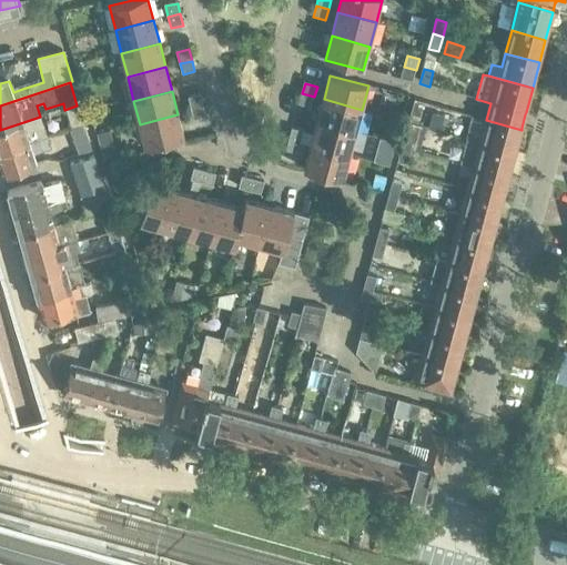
[(311,109),(314,97),(302,93),(299,106),(311,109)]
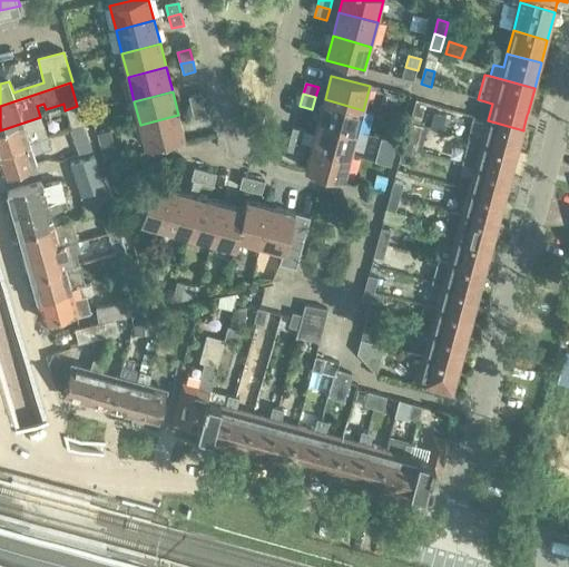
[(193,109),(204,107),(202,96),(189,99),(193,109)]
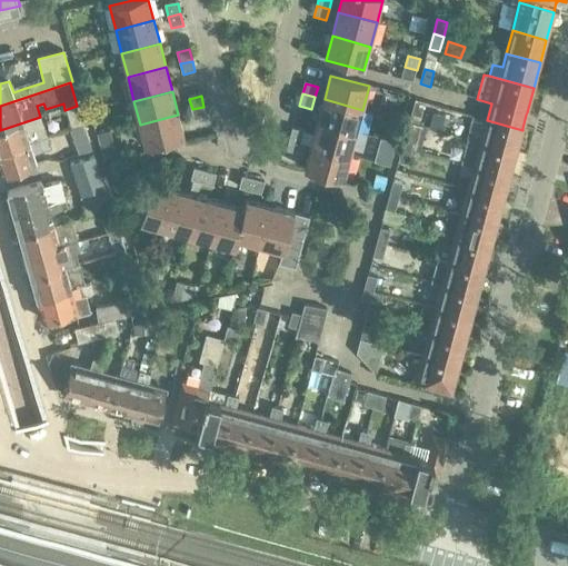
[(318,123),(356,133),(362,110),(325,99),(318,123)]
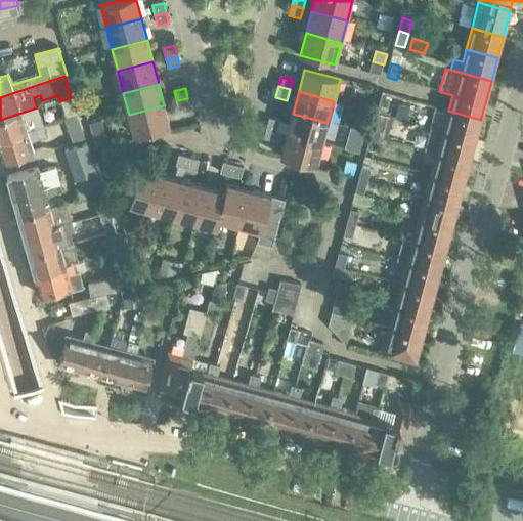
[(391,95),(383,93),(379,106),(388,110),(391,95)]
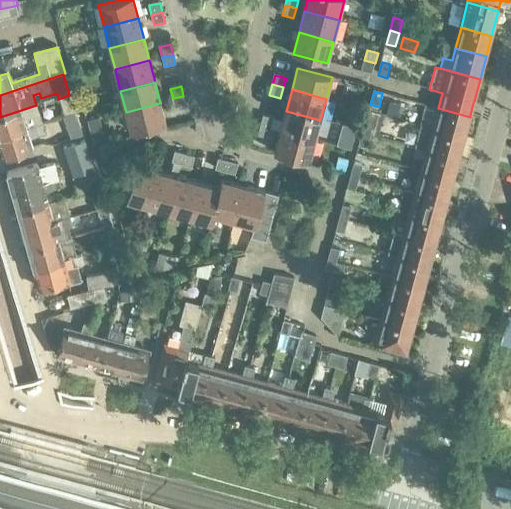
[(69,95),(58,99),(63,117),(64,118),(75,114),(69,95)]
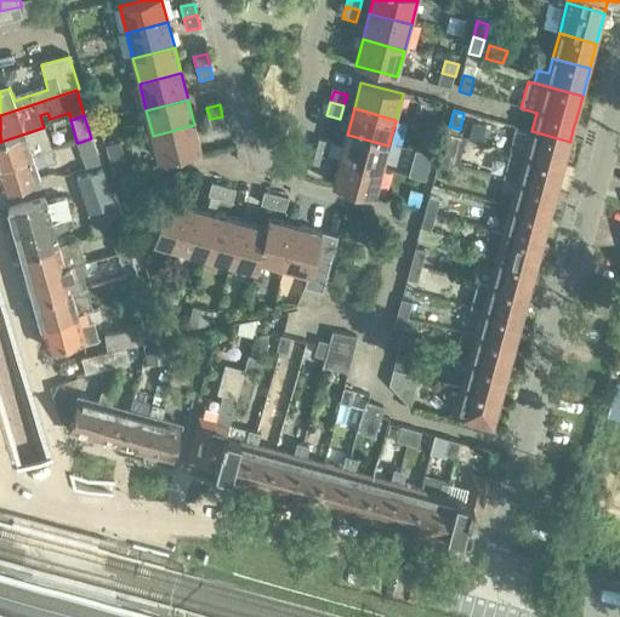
[(222,116),(210,119),(212,132),(226,129),(222,116)]
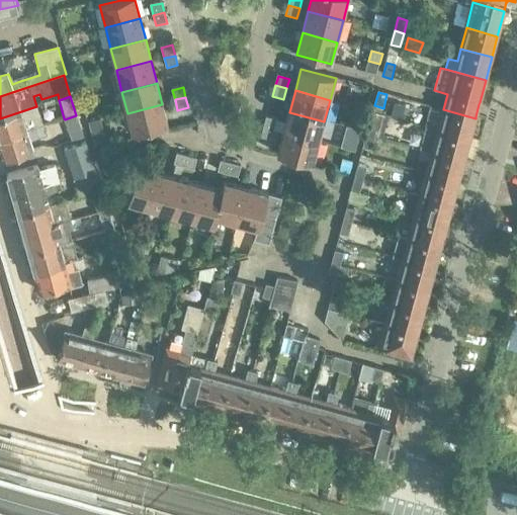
[(168,125),(162,104),(127,113),(133,135),(168,125)]
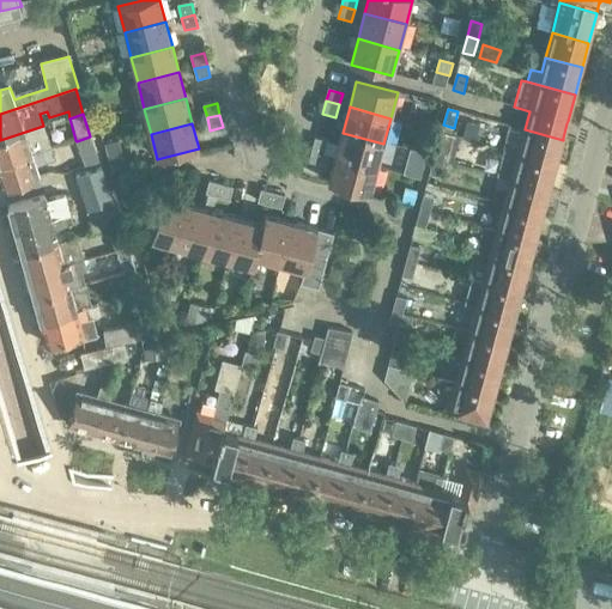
[(466,123),(462,140),(476,142),(479,127),(466,123)]
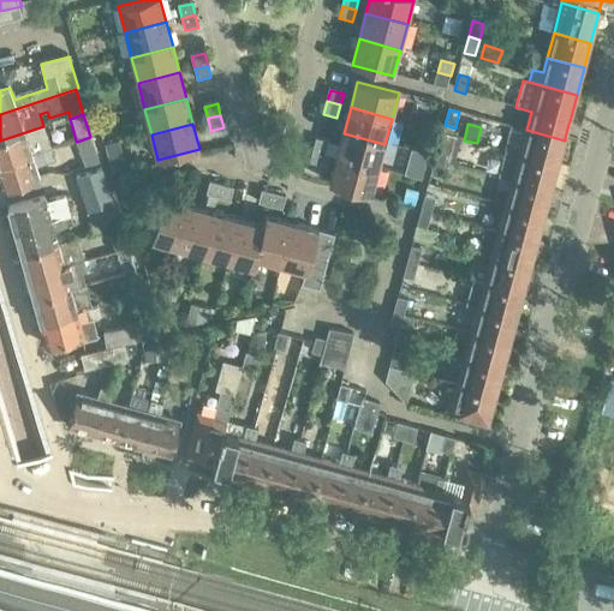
[(0,141),(0,166),(51,149),(43,126),(0,141)]
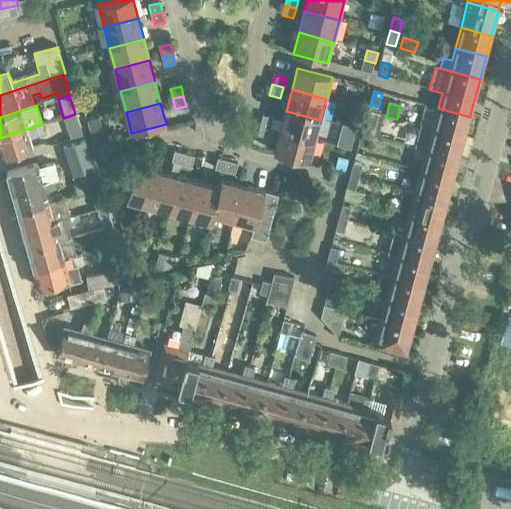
[(432,128),(464,137),(470,117),(438,108),(432,128)]
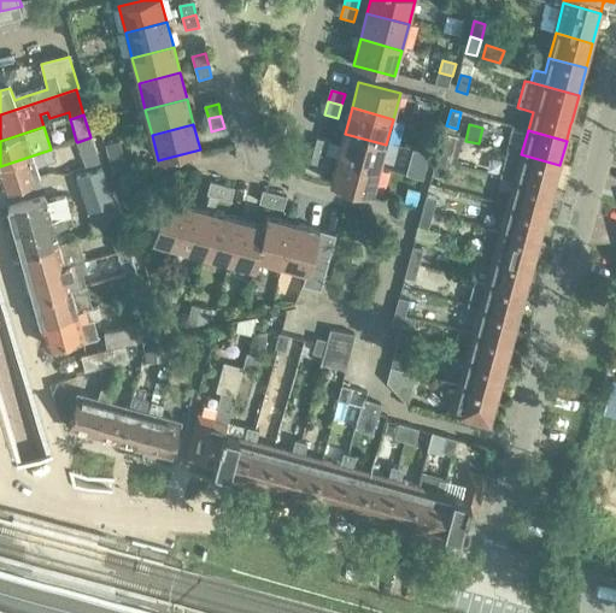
[(380,171),(386,145),(345,134),(338,159),(380,171)]
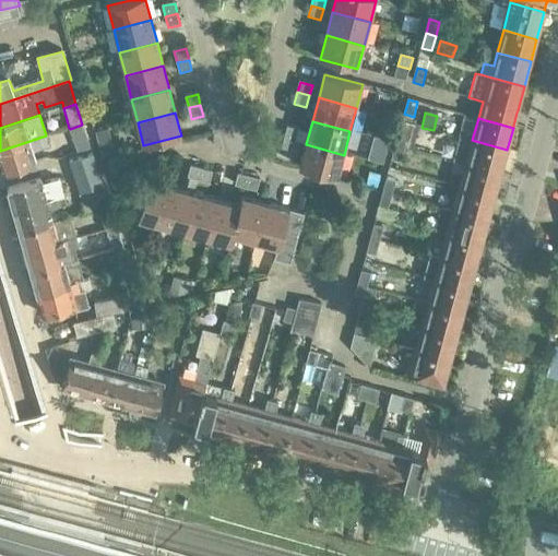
[(287,128),(285,139),(297,141),(299,130),(287,128)]
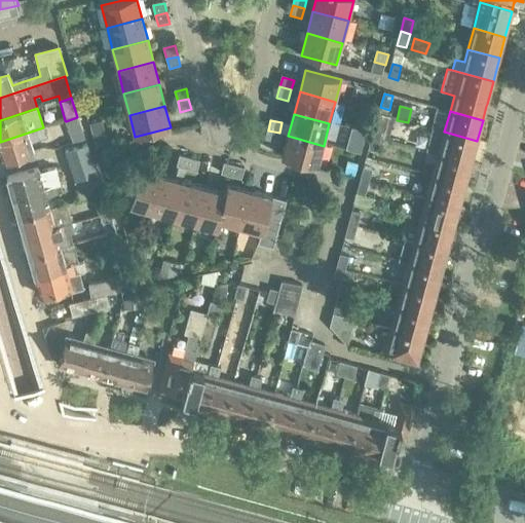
[(380,140),(383,127),(375,125),(372,138),(380,140)]
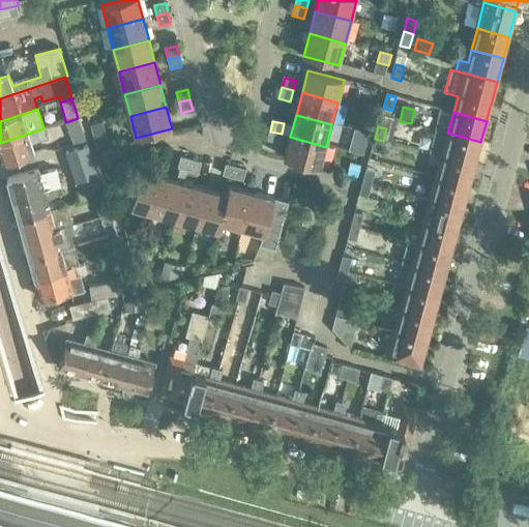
[(43,128),(0,143),(0,155),(3,165),(12,162),(34,154),(31,145),(48,139),(43,128)]
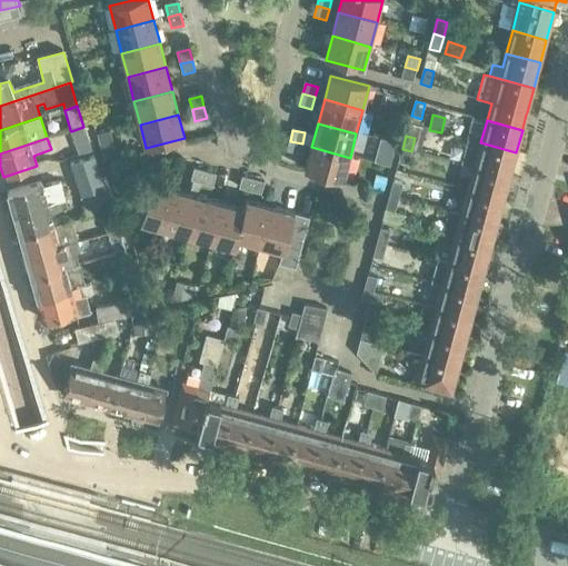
[(474,166),(510,176),(516,152),(480,142),(468,139),(462,162),(474,166)]
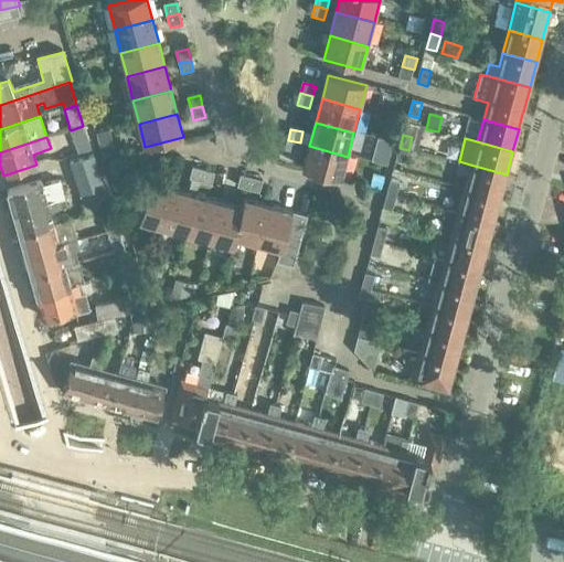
[(300,142),(288,140),(285,150),(297,154),(300,142)]
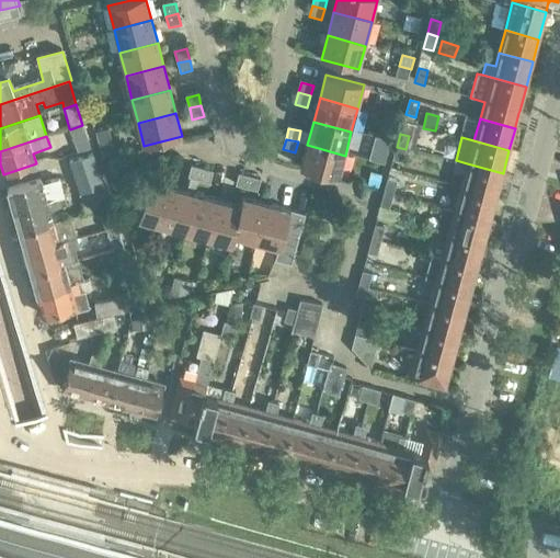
[(369,161),(385,166),(391,143),(376,139),(369,161)]
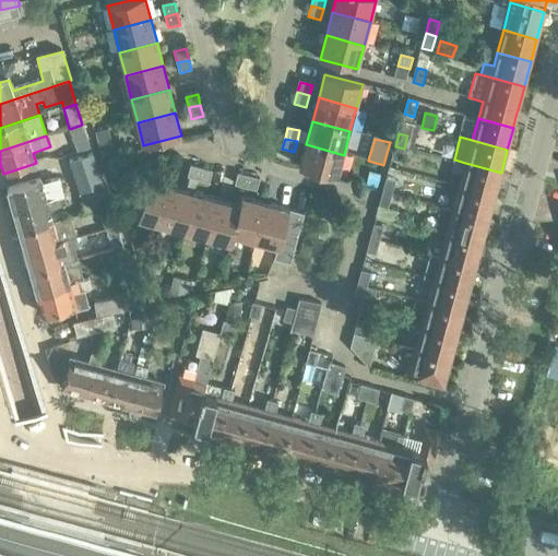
[(337,178),(344,155),(306,144),(299,168),(337,178)]
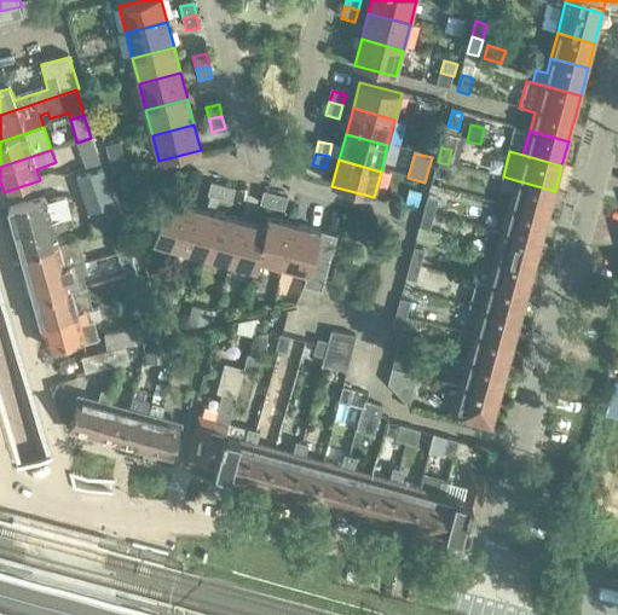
[(438,162),(434,178),(443,180),(448,164),(438,162)]
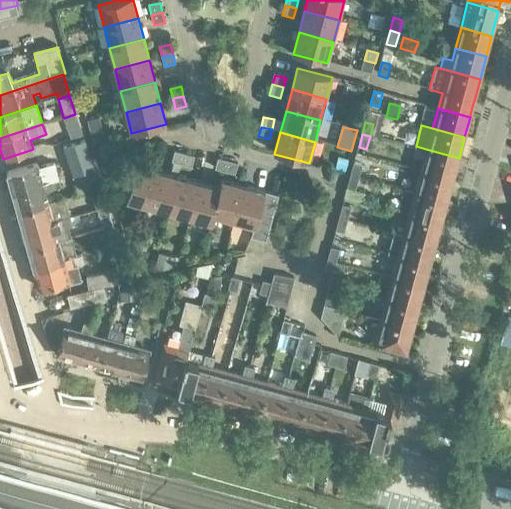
[(85,141),(82,143),(63,148),(73,178),(95,171),(85,141)]
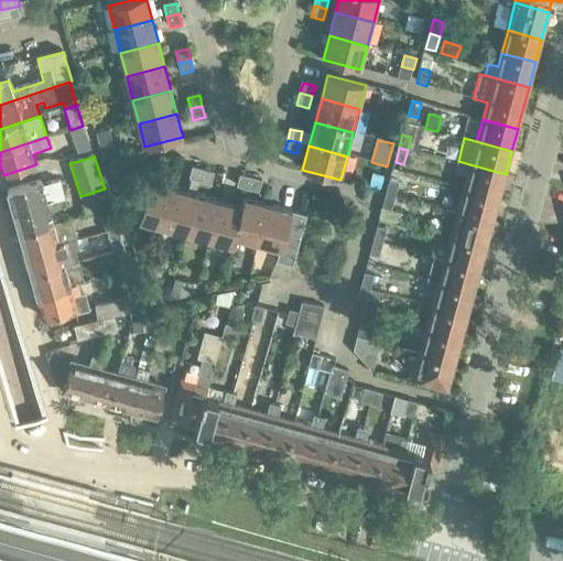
[(120,160),(109,163),(112,174),(123,172),(120,160)]
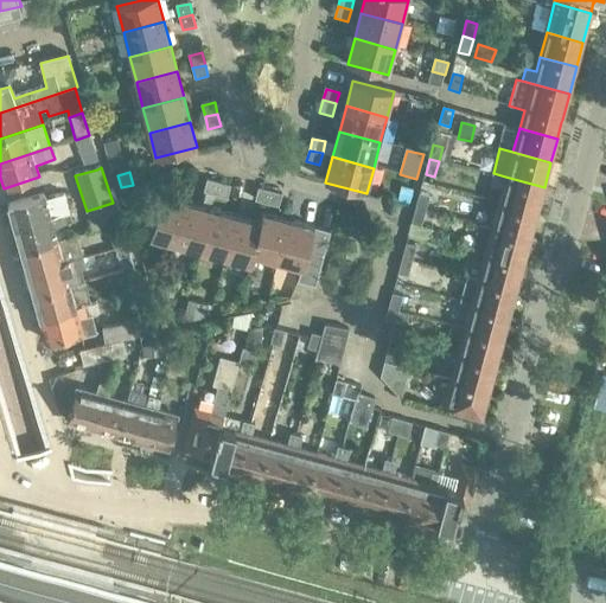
[(498,203),(537,212),(544,187),(505,177),(498,203)]
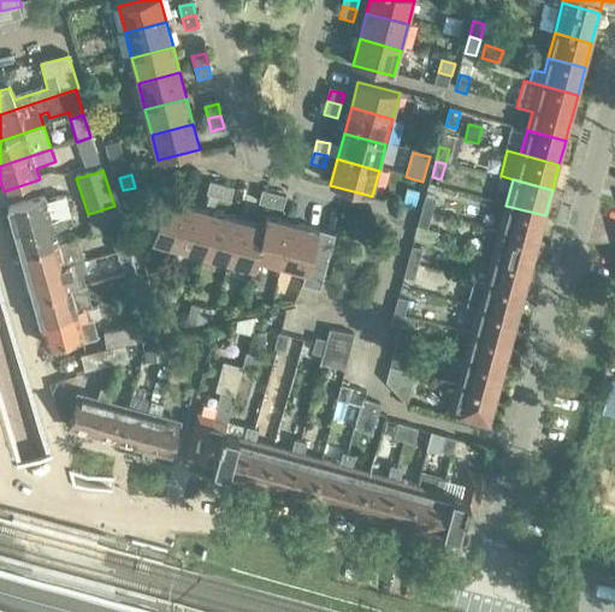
[(219,200),(223,186),(211,184),(207,196),(219,200)]
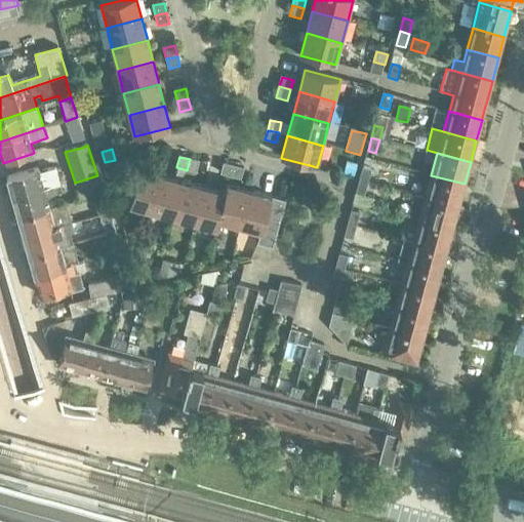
[(200,162),(190,159),(187,170),(197,173),(200,162)]
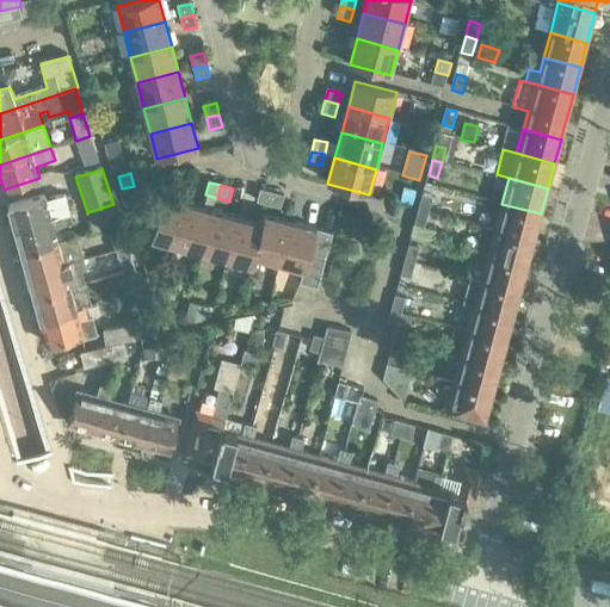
[(269,206),(272,193),(260,191),(258,203),(269,206)]
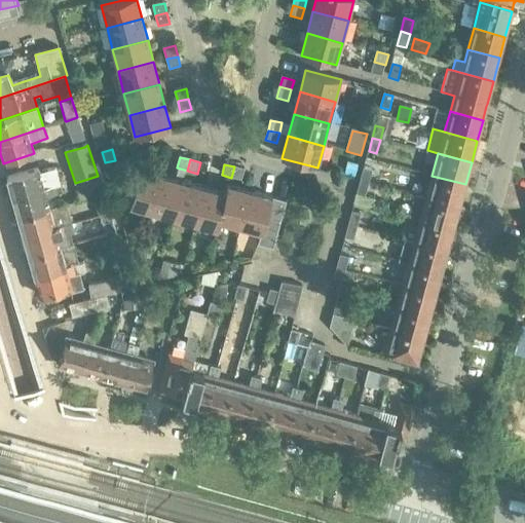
[(245,170),(234,166),(231,178),(241,181),(245,170)]
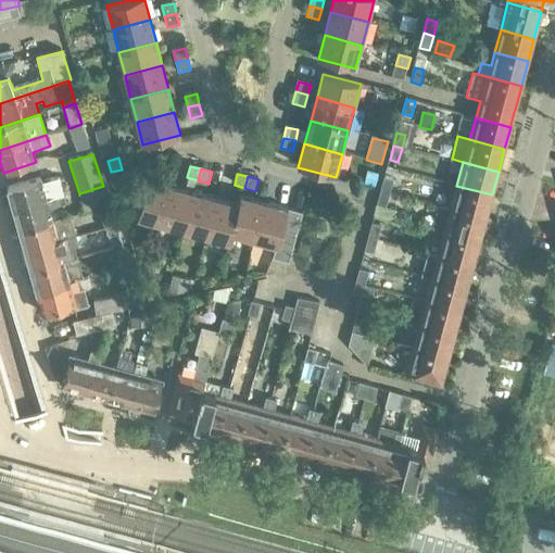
[(385,178),(381,191),(390,193),(394,180),(385,178)]
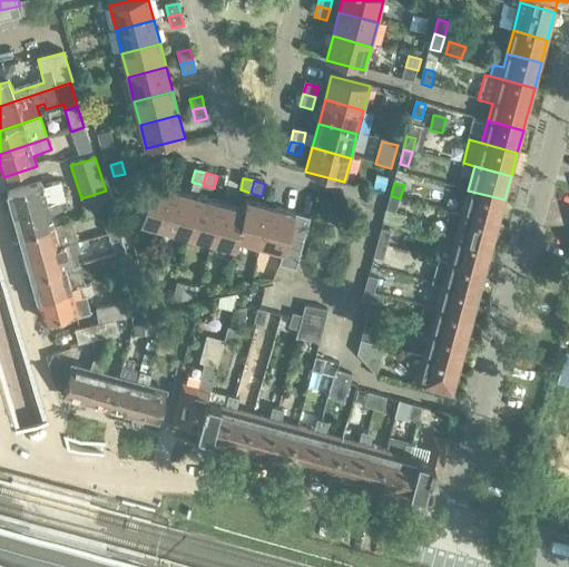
[(8,195),(13,215),(66,201),(61,184),(43,188),(42,185),(8,195)]
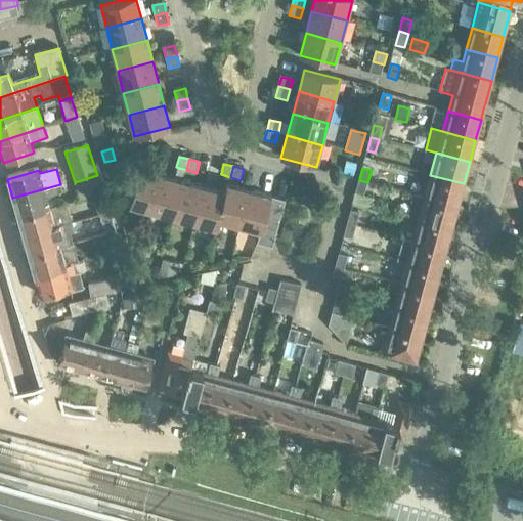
[(130,207),(151,212),(161,177),(139,171),(130,207)]
